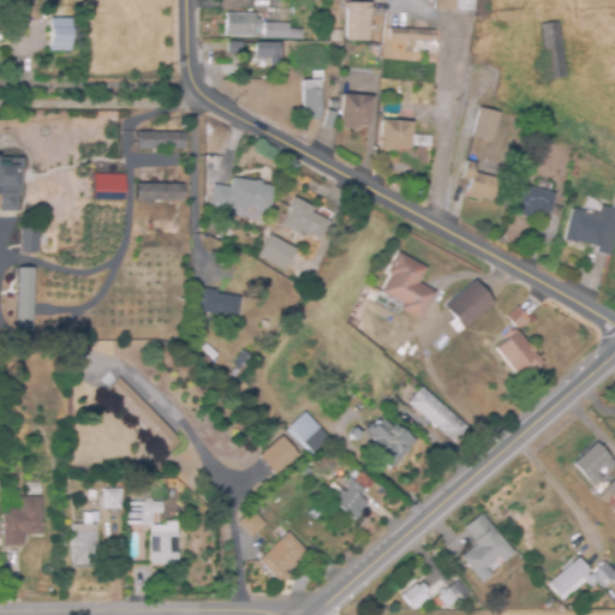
[(475,0),(475,12),(434,11),(434,0),(475,0)]
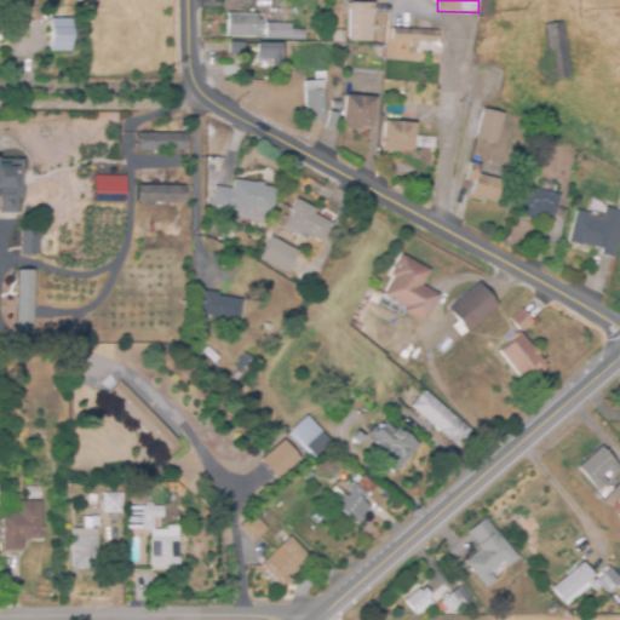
[(372,41),(349,41),(349,4),(373,4),(373,23),(375,23),(375,30),(372,30),(372,41)]
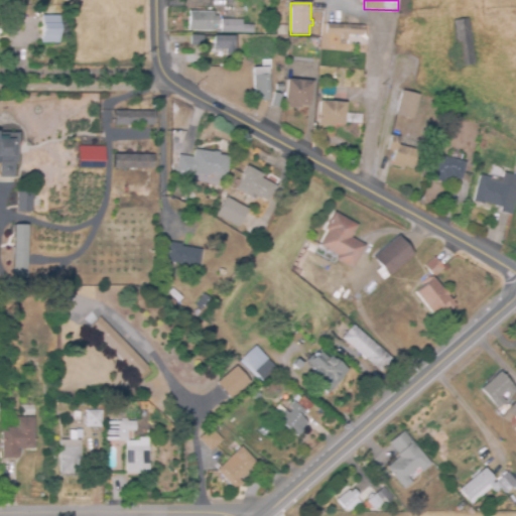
[(214,31),(188,30),(188,11),(214,12),(214,16),(219,16),(218,25),(214,25),(214,31)]
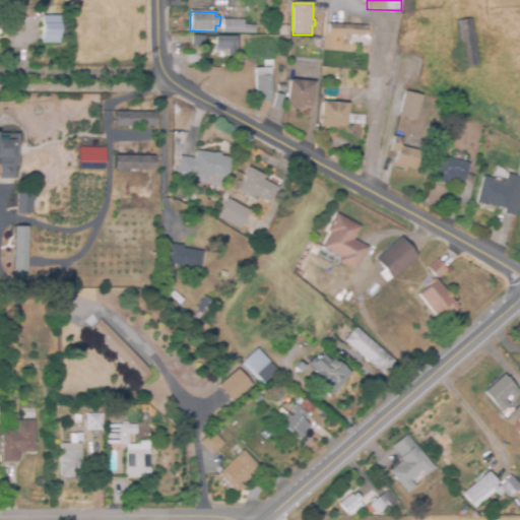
[(59,44),(42,44),(42,15),(60,16),(59,44)]
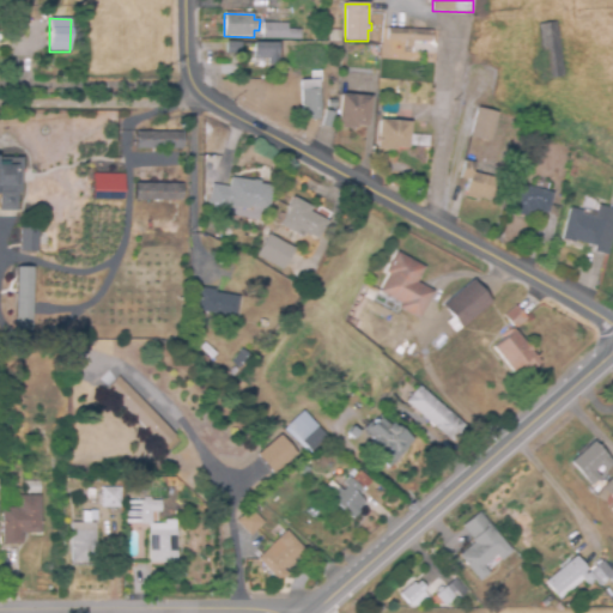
[(547,79),(536,25),(554,20),(565,76),(547,79)]
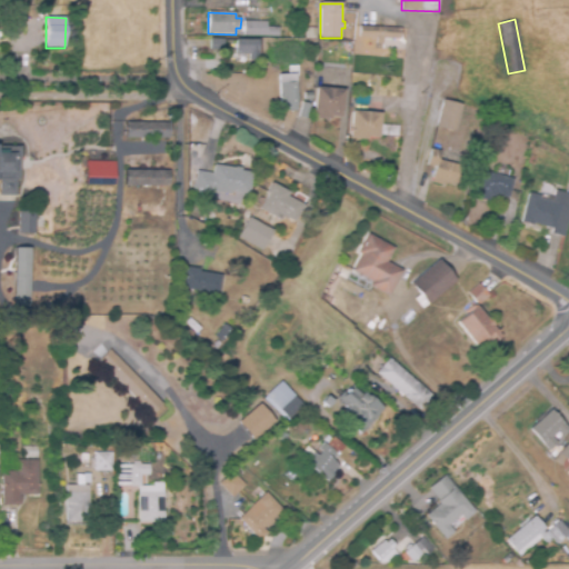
[(279,38),(243,36),(245,21),(267,22),(267,27),(279,28),(279,38)]
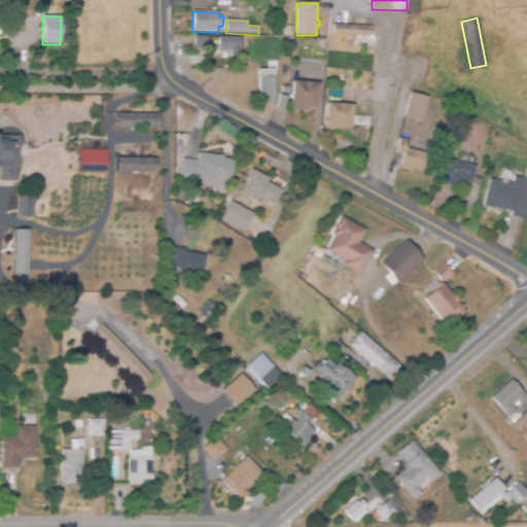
[(371,37),(332,35),(334,24),(371,26),(371,37)]
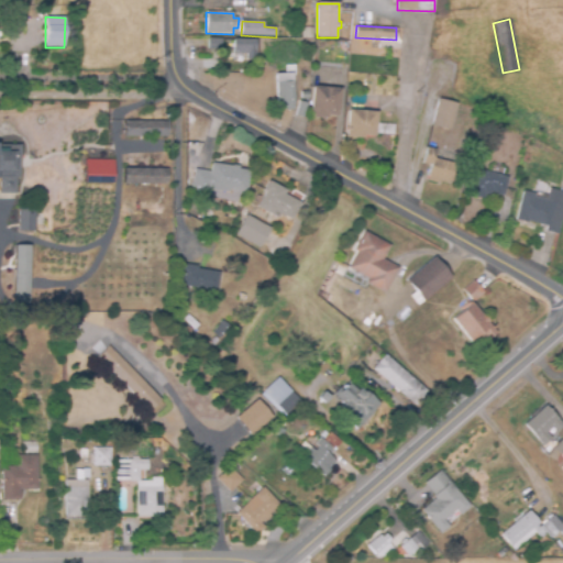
[(312,39),(302,39),(302,28),(313,28),(312,39)]
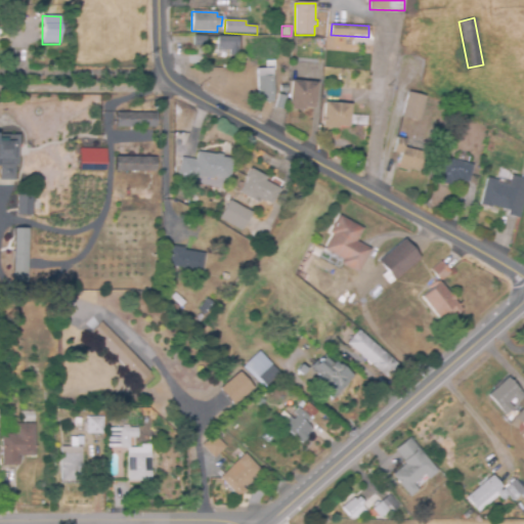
[(207,46),(193,46),(193,36),(207,36),(207,46)]
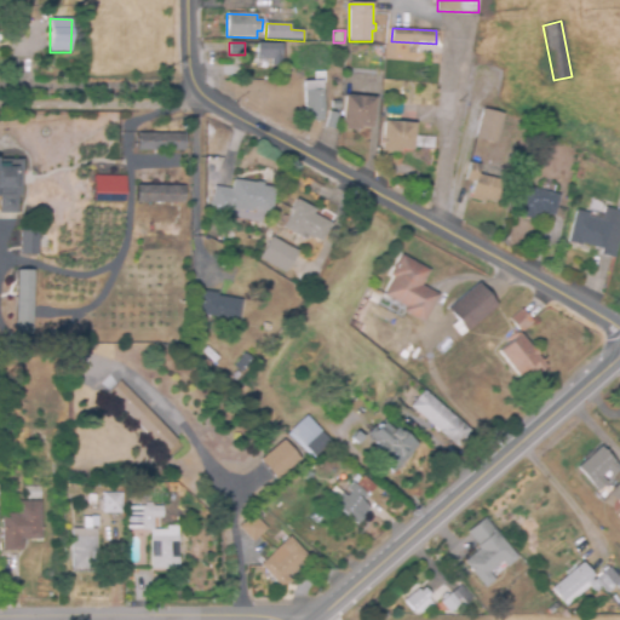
[(282,65),(273,65),(273,59),(257,59),(257,44),(282,44),(282,65)]
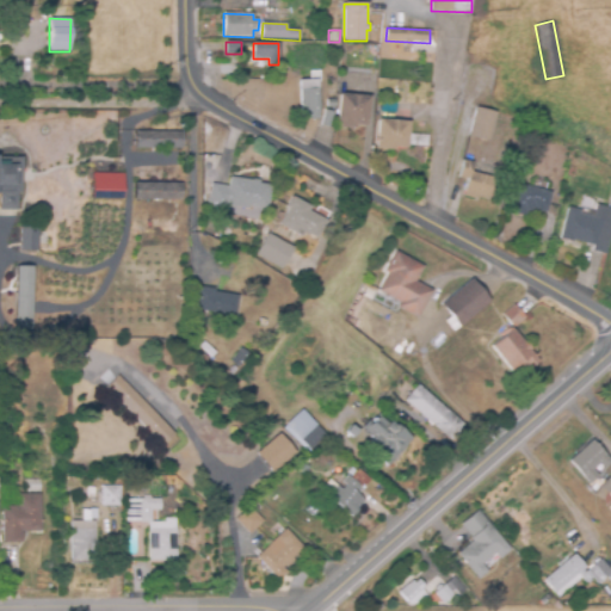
[(252,79),(224,79),(226,61),(252,62),(252,65),(258,65),(258,76),(252,76),(252,79)]
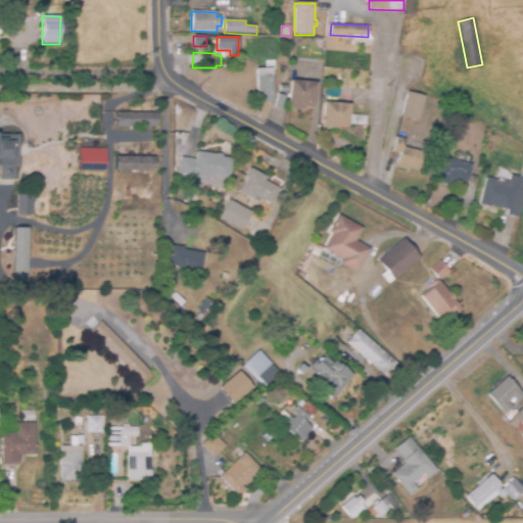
[(257,75),(257,68),(272,67),(272,75),(274,100),(265,101),(265,97),(258,98),(257,75)]
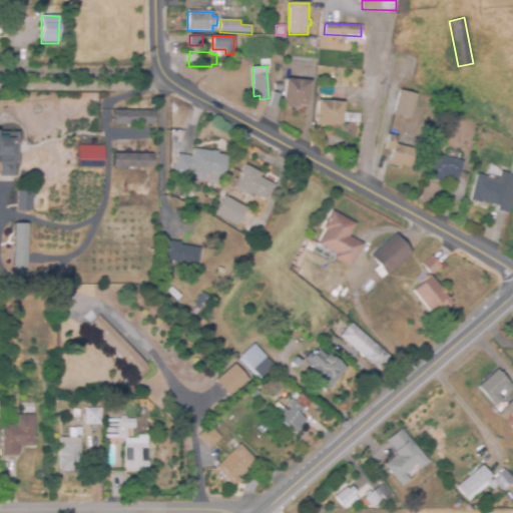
[(295,108),(283,107),(285,79),(311,81),(309,106),(296,105),(295,108)]
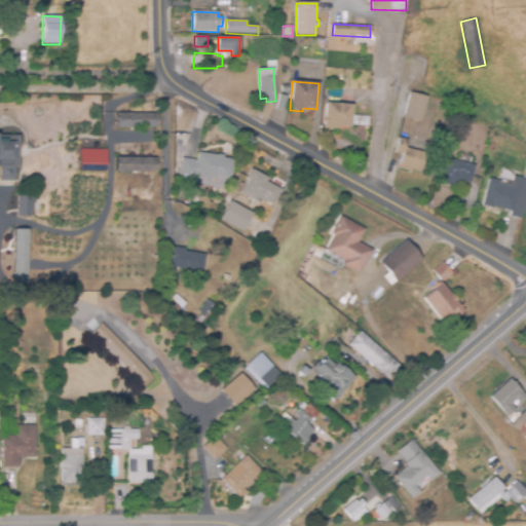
[(289,94),(282,92),(282,85),(290,85),(289,94)]
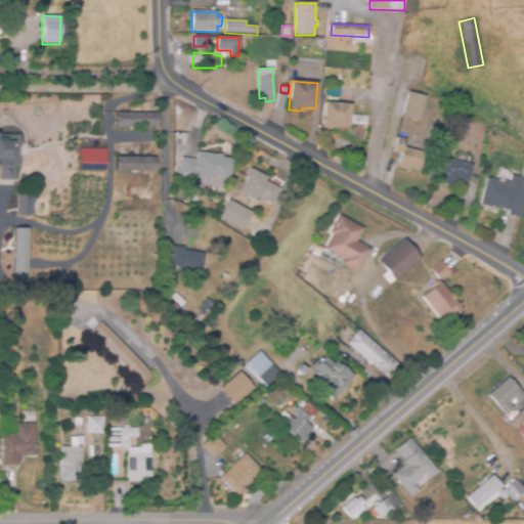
[(340,97),(326,96),(328,86),(340,86),(340,97)]
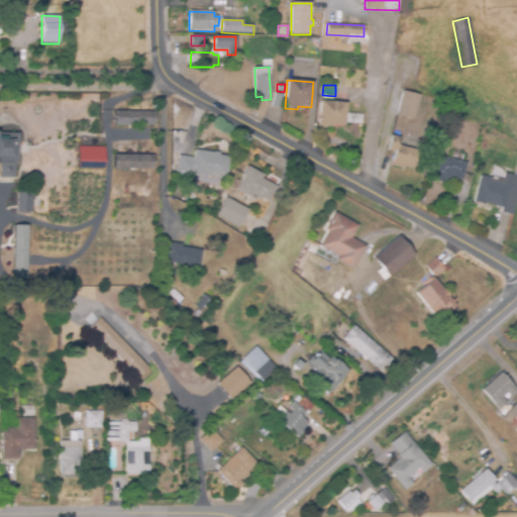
[(413,120),(396,115),(402,91),(419,95),(413,120)]
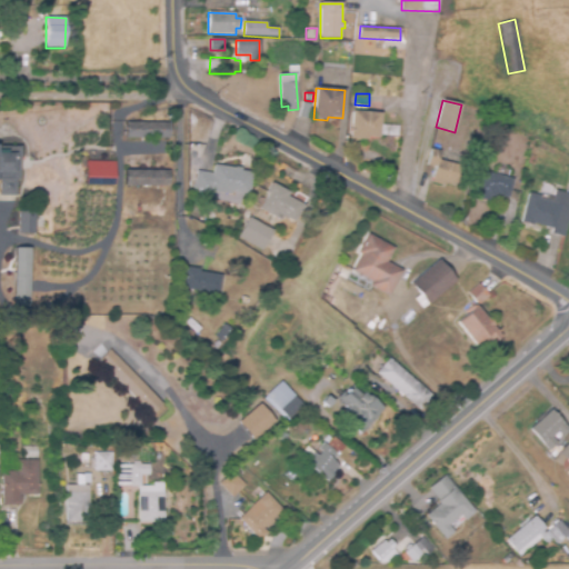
[(307,119),(299,117),(302,102),(310,105),(307,119)]
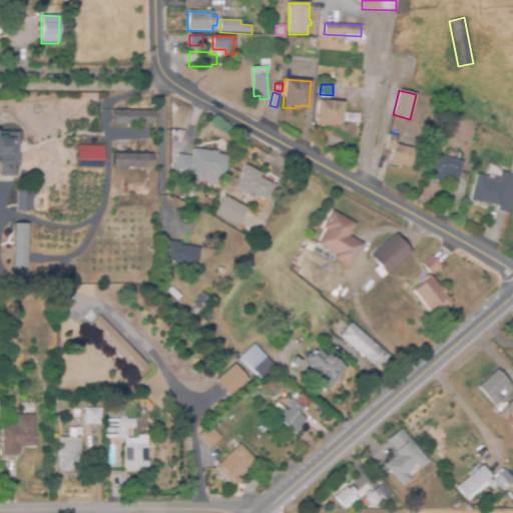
[(321,97),(347,99),(346,110),(361,112),(360,121),(345,120),(345,122),(335,121),(334,124),(318,123),(321,97)]
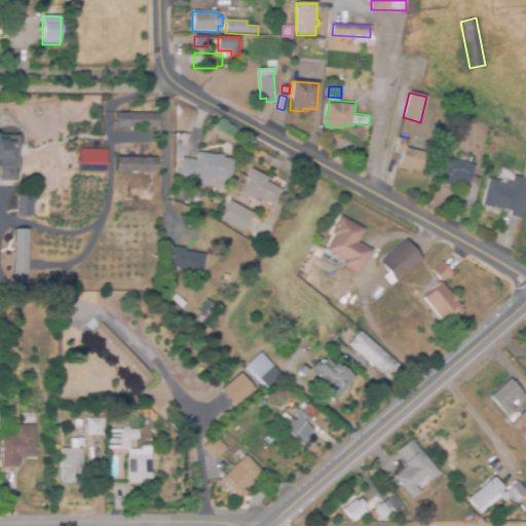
[(157,128),(116,127),(116,113),(157,113),(157,128)]
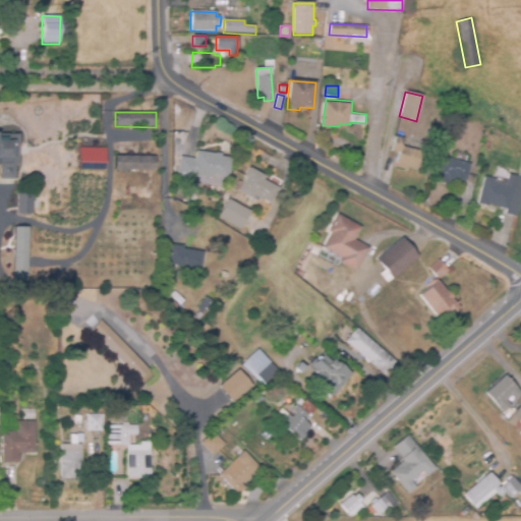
[(0,131),(17,132),(16,163),(12,163),(12,177),(0,177),(0,131)]
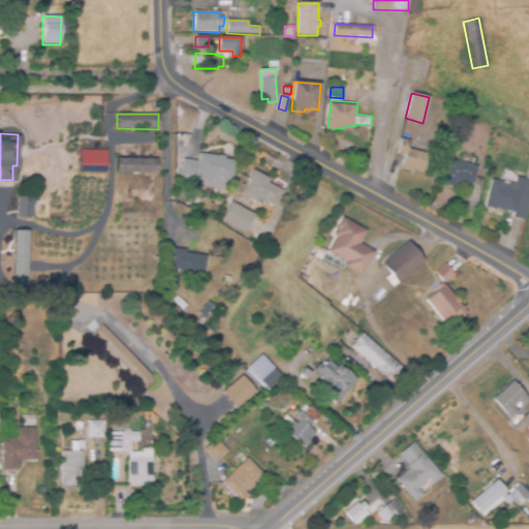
[(412,173),(401,170),(405,156),(397,154),(401,138),(409,141),(407,149),(428,154),(423,172),(413,168),(412,173)]
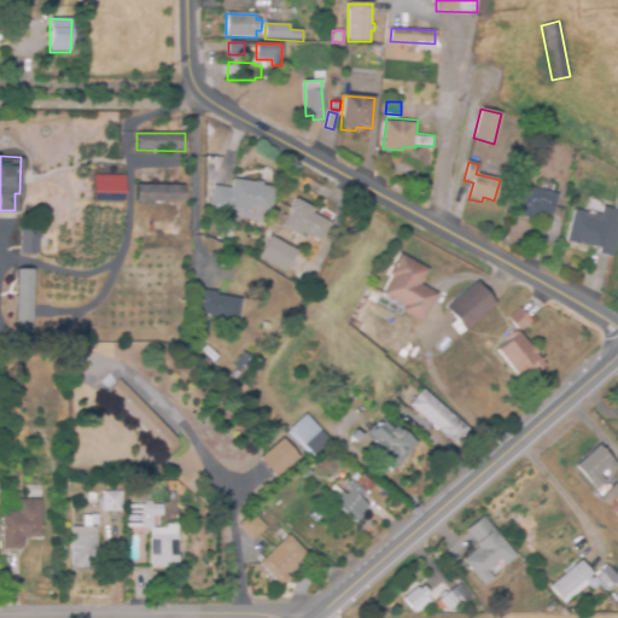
[(126,202),(95,200),(95,174),(126,175),(126,202)]
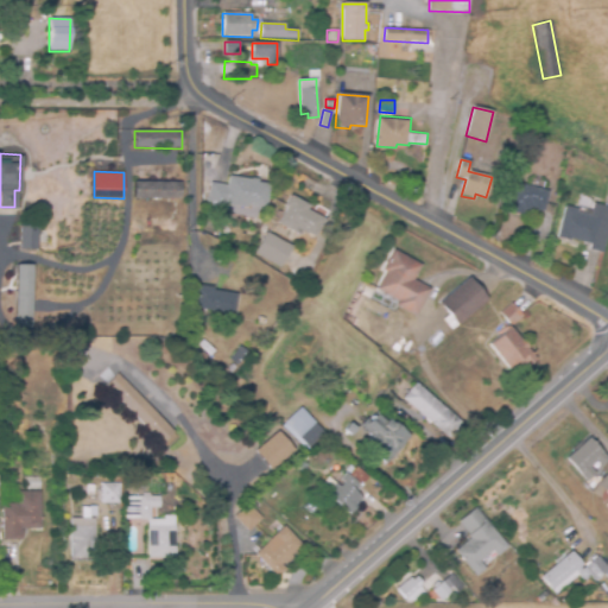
[(227,213),(206,210),(209,183),(227,185),(228,177),(251,179),(251,178),(258,179),(258,183),(268,184),(266,208),(248,206),(248,208),(228,206),(227,213)]
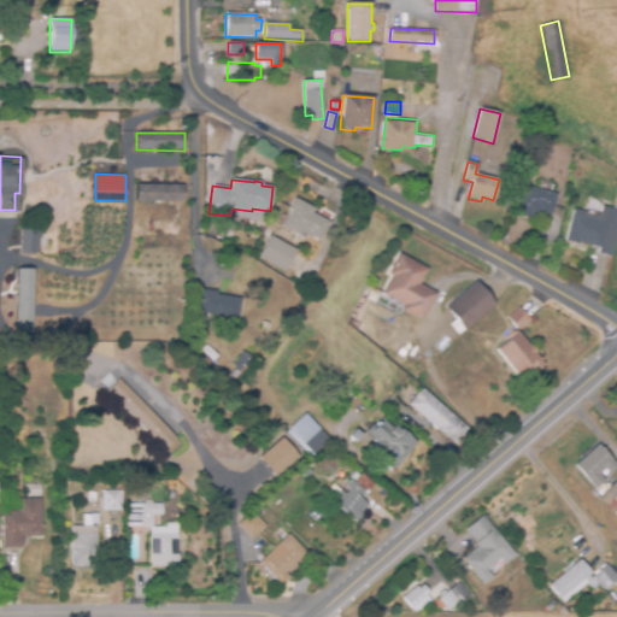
[(183,203),(135,203),(136,184),(183,186),(183,203)]
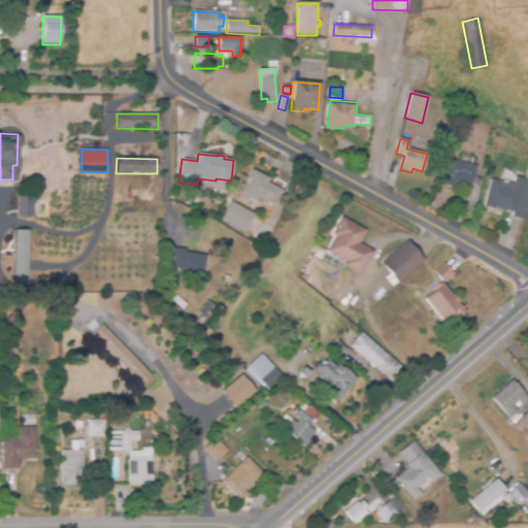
[(457,188),(439,184),(447,159),(476,167),(472,184),(464,182),(463,186),(458,185),(457,188)]
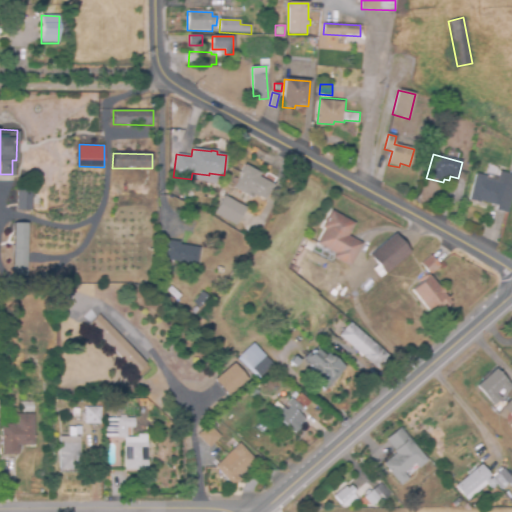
[(265,200),(255,195),(252,199),(234,189),(241,175),(239,174),(244,164),(260,173),(258,176),(274,185),(265,200)]
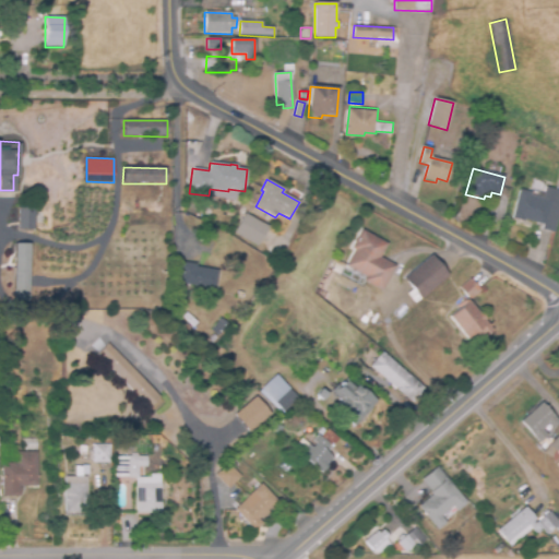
[(558,214),(555,233),(542,230),(543,225),(524,219),(523,222),(512,219),(519,189),(531,192),(530,195),(550,201),(554,189),(558,190),(558,214)]
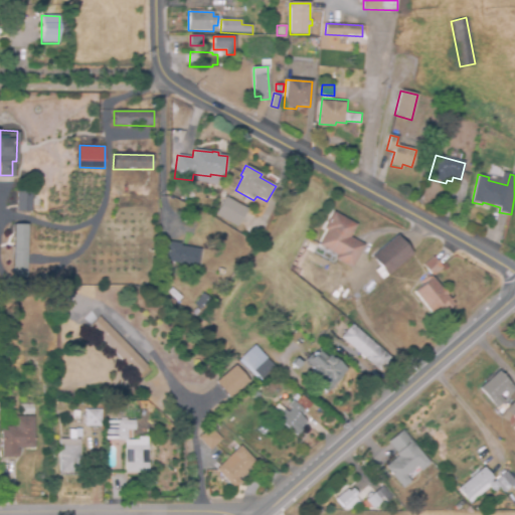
[(17,212),(17,191),(35,191),(35,211),(17,212)]
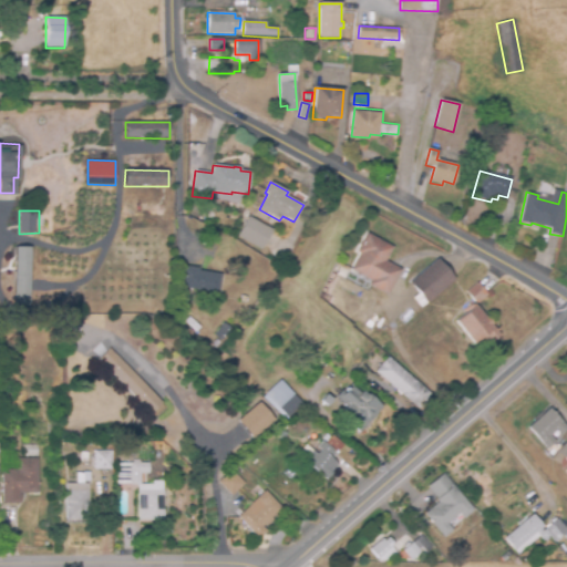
[(261,250),(237,236),(248,216),(272,230),(261,250)]
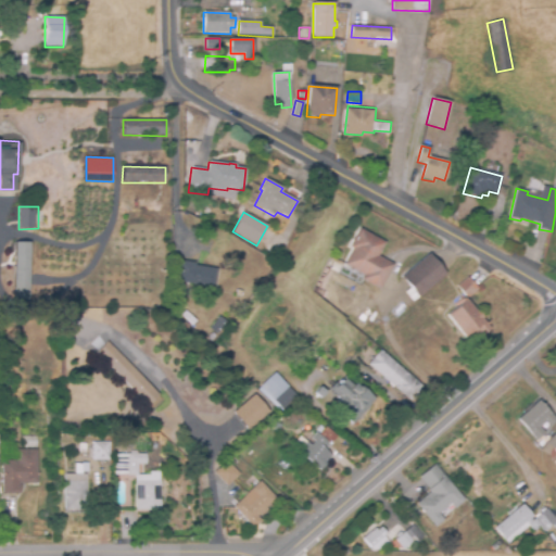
[(380,290),(362,279),(363,276),(344,265),(353,249),(350,248),(359,229),(384,243),(378,256),(393,265),(380,290)]
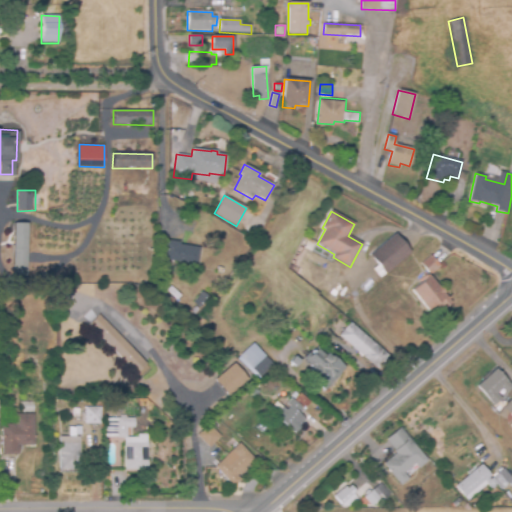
[(27,276),(13,276),(13,223),(28,224),(27,276)]
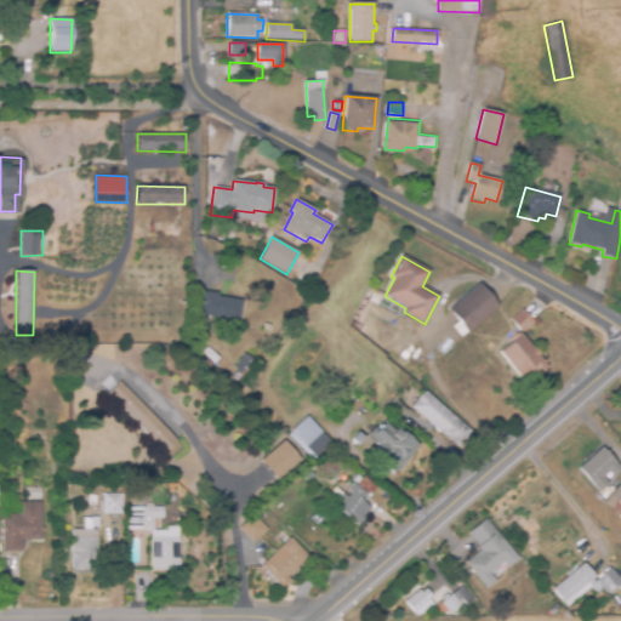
[(467,334),(448,311),(477,284),(497,307),(467,334)]
